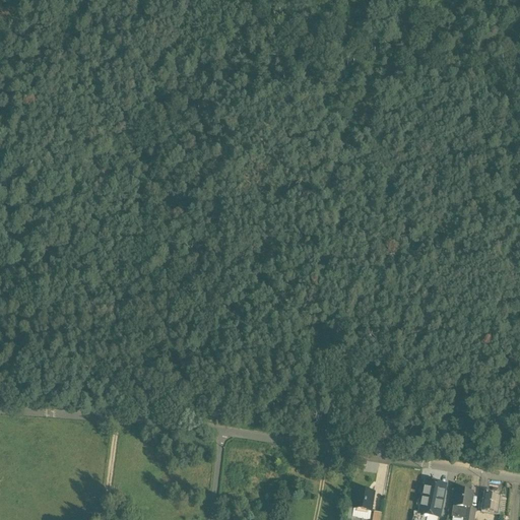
[(427,482),(419,514),(428,516),(439,518),(445,486),(427,482)]
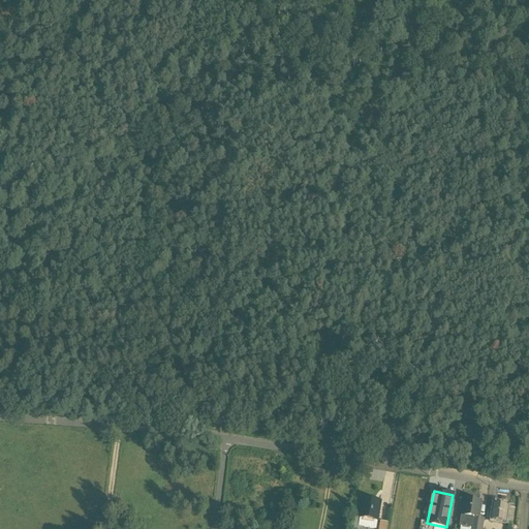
[(480,502),(464,499),(462,516),(478,519),(480,502)]
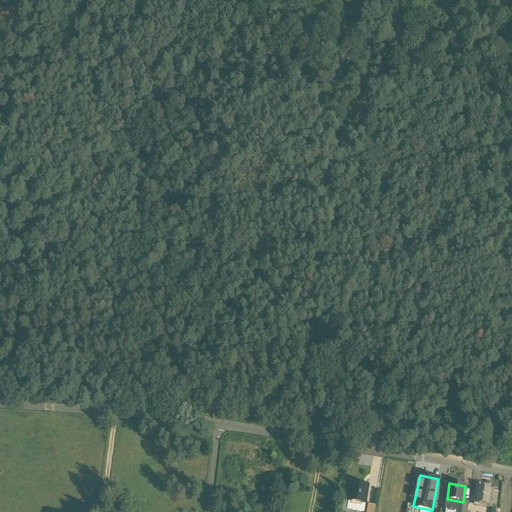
[(364,511),(368,487),(351,484),(347,510),(361,511),(364,511)]
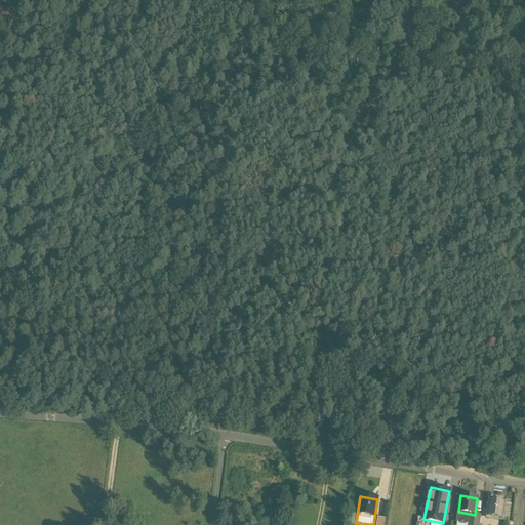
[(503,502),(490,500),(488,517),(501,519),(503,502)]
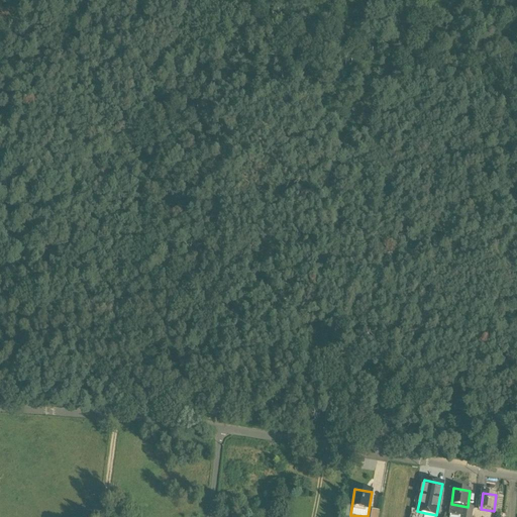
[(468,507),(451,504),(449,514),(460,515),(466,516),(467,509),(468,507)]
